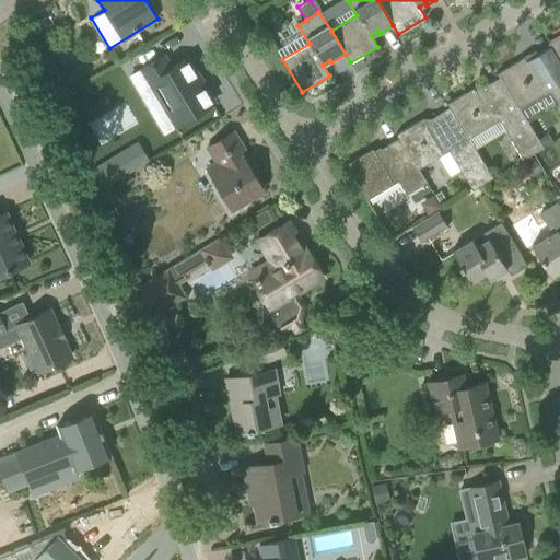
[(284,42),(301,31),(294,21),(278,32),(284,42)]
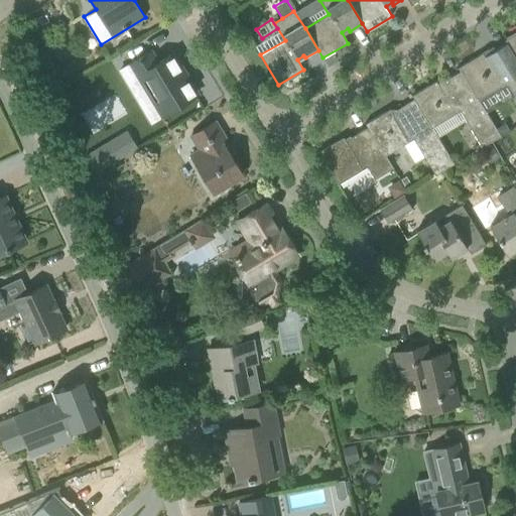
[(515,32),(505,39),(507,42),(515,58),(515,32)]
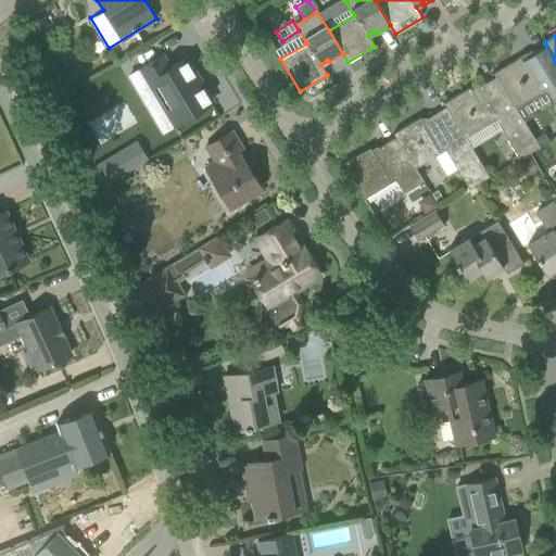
[(494,73),(496,76),(516,108),(546,89),(555,105),(555,63),(546,46),(533,54),(531,50),(526,53),(529,60),(523,63),(520,57),(494,73)]
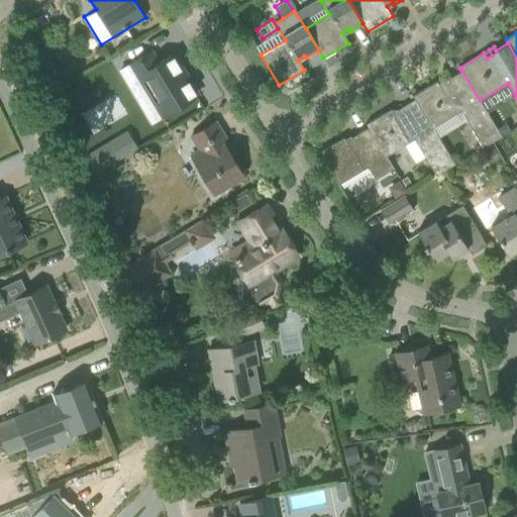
[(161,116),(198,94),(189,78),(186,80),(171,56),(159,63),(151,52),(120,71),(129,86),(139,80),(161,116)]
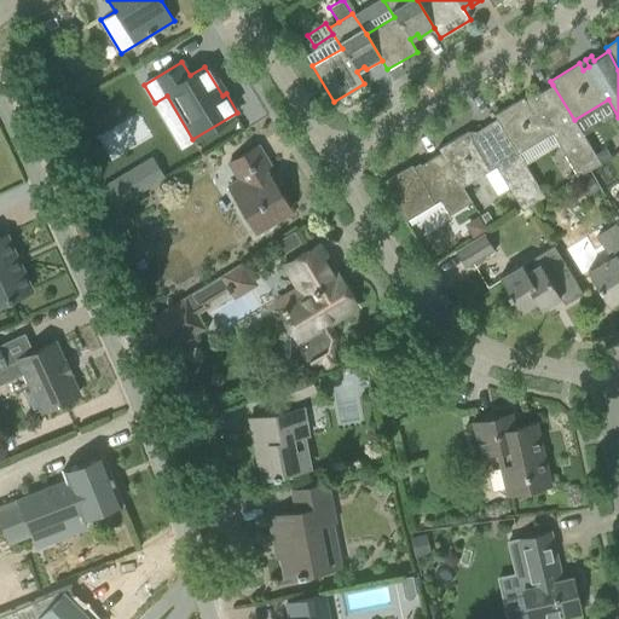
[(495,115),(497,119),(518,152),(553,132),(579,175),(600,163),(600,162),(595,155),(585,138),(574,120),(553,85),(532,97),(533,99),(527,104),(524,97),(495,115)]
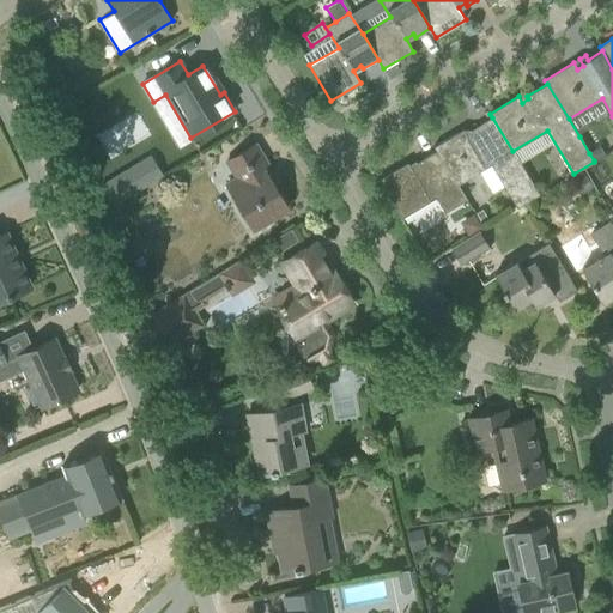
[(435,146),(437,151),(457,184),(492,164),(519,208),(540,195),(513,151),(492,117),(472,129),(473,132),(467,135),(462,129),(435,146)]
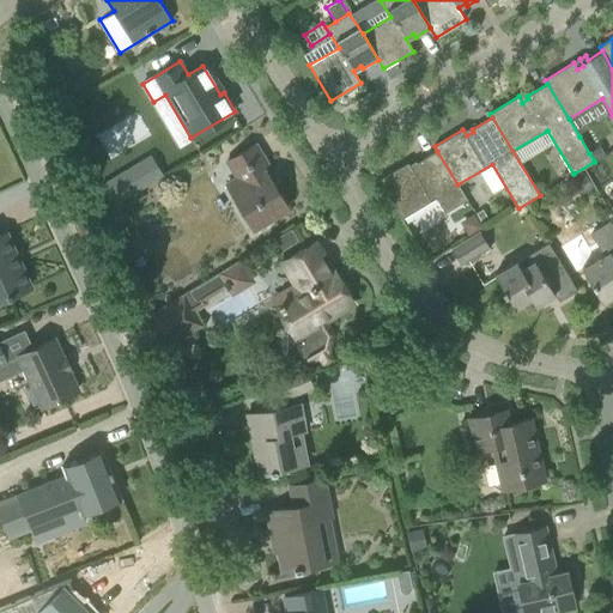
[(254,229),(289,208),(267,173),(271,170),(255,144),(229,161),(243,184),(231,192),(254,229)]
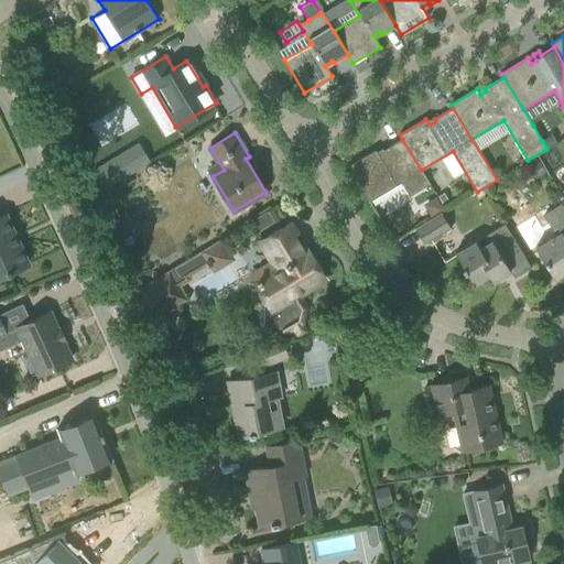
[(552,134),(542,141),(546,148),(556,142),(552,134)]
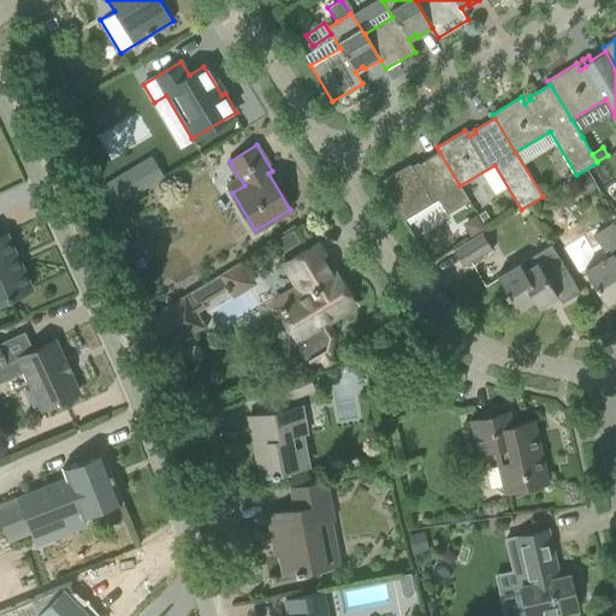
[(460,185),(439,152),(419,164),(420,166),(414,170),(409,164),(380,181),(404,220),(439,199),(449,213),(469,201),(460,185)]
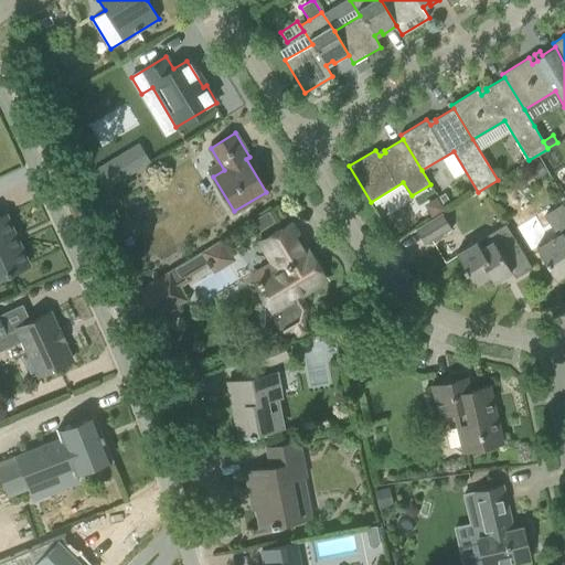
[(138,142),(92,170),(104,190),(150,162),(138,142)]
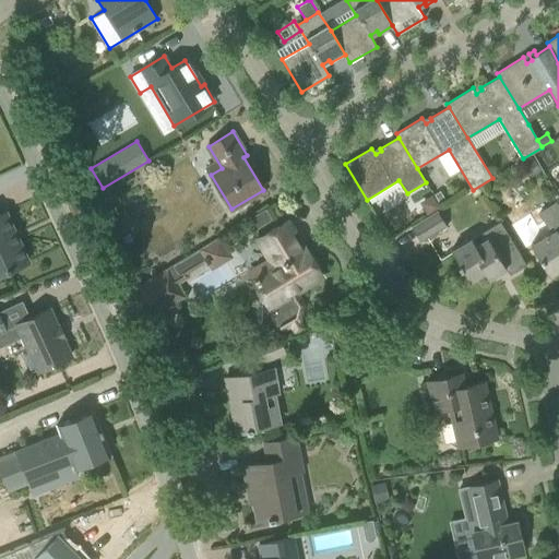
[(533,176),(542,170),(534,159),(526,165),(533,176)]
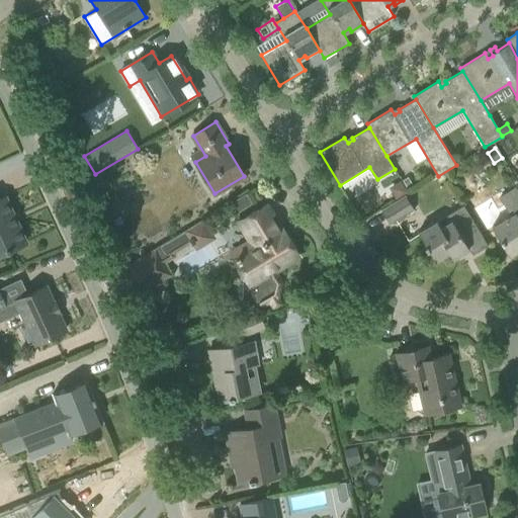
[(407,186),(412,183),(408,177),(403,180),(407,186)]
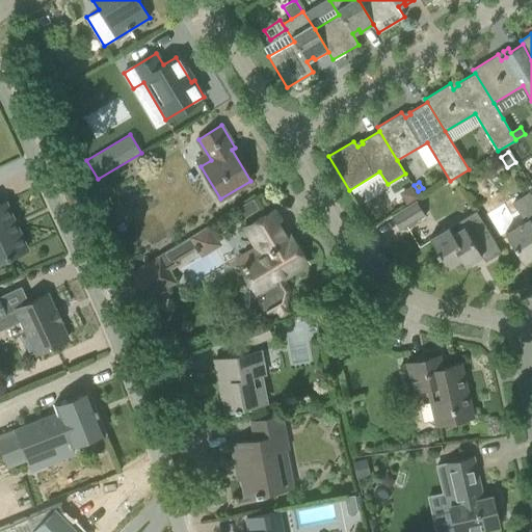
[(411,203),(413,189),(399,188),(398,202),(411,203)]
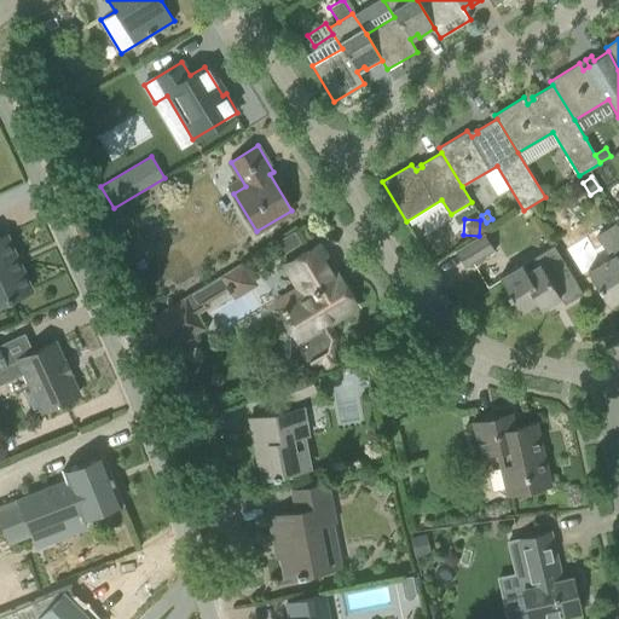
[(608,306),(618,299),(618,233),(614,226),(596,237),(609,259),(588,272),(608,306)]
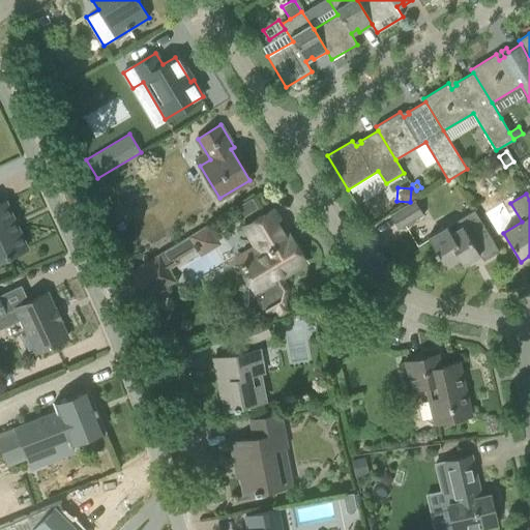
[(242,217),(259,208),(253,198),(236,207),(242,217)]
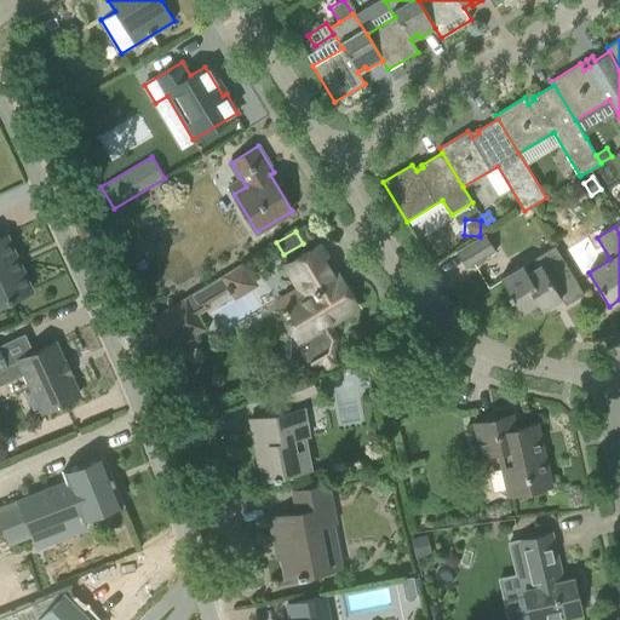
[(455,251),(466,268),(494,251),(484,234),(455,251)]
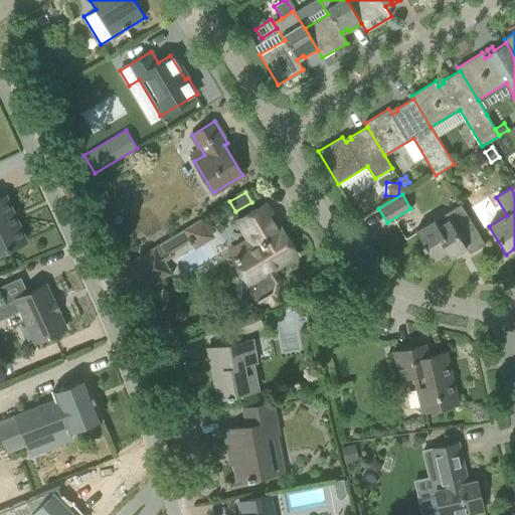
[(0,252),(25,241),(5,196),(0,197),(0,252)]
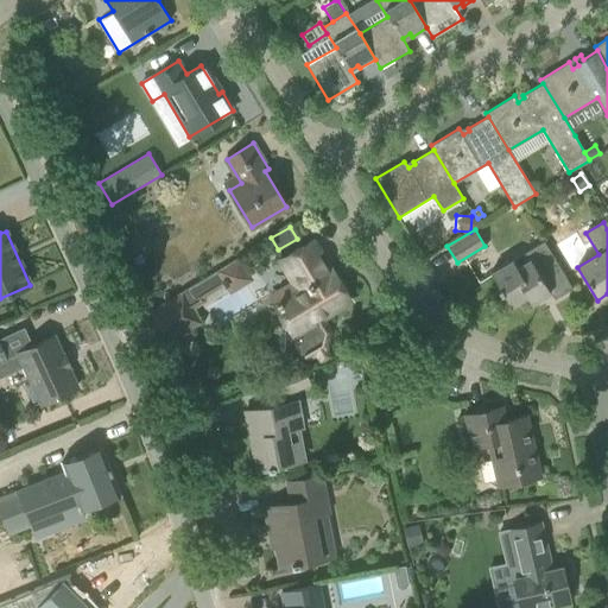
[(544,240),(491,273),(499,286),(496,287),(500,293),(501,293),(510,308),(521,302),(520,301),(526,296),(531,303),(550,292),(555,298),(572,287),(544,240)]
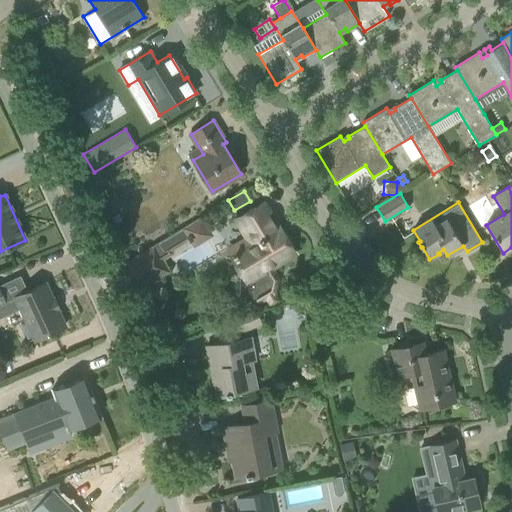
[(236,294),(239,303),(271,292),(276,280),(269,268),(293,253),(264,204),(238,220),(247,235),(225,248),(230,257),(233,255),(237,262),(236,294)]
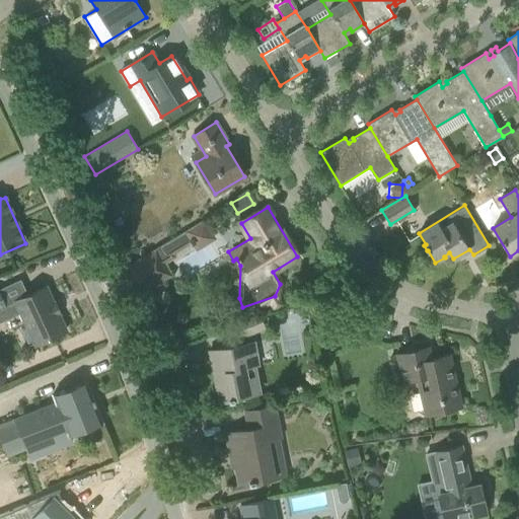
[(154,248),(155,250),(163,263),(174,256),(172,253),(190,243),(195,251),(215,238),(203,218),(154,248)]
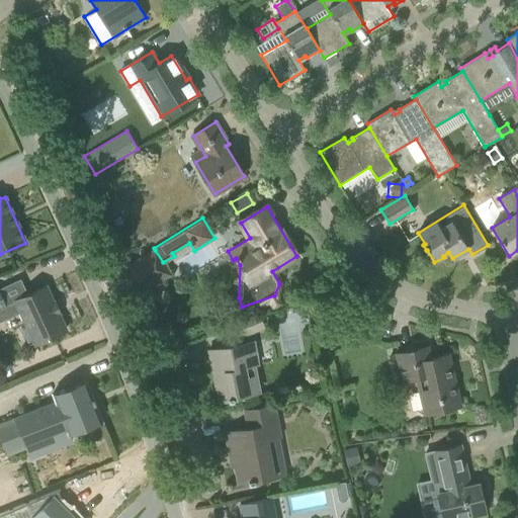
[(155,250),(130,265),(144,290),(170,274),(163,262),(155,250)]
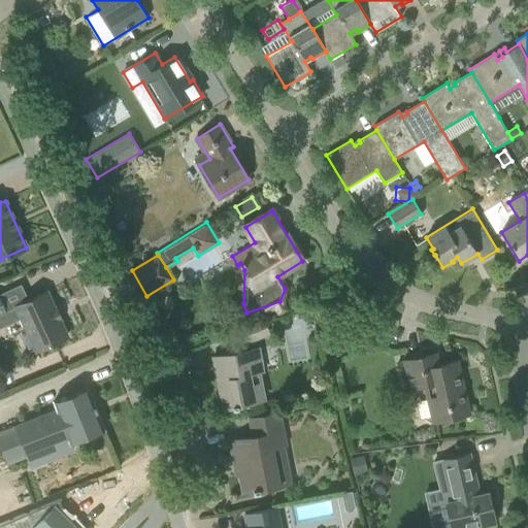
[(15,306),(5,311),(0,314),(0,327),(22,318),(36,351),(67,336),(59,319),(61,319),(56,308),(55,308),(46,292),(15,306)]
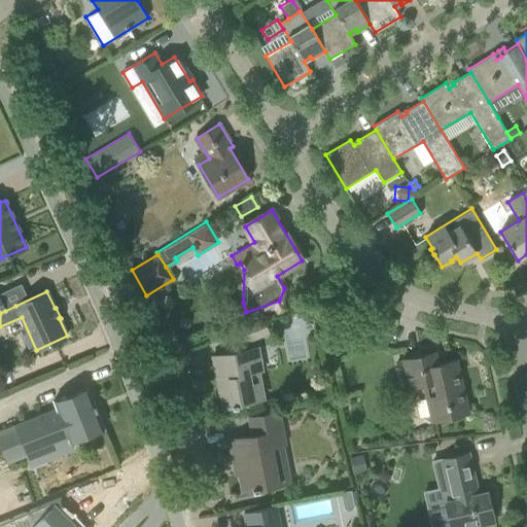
[(269,334),(262,317),(235,328),(242,345),(269,334)]
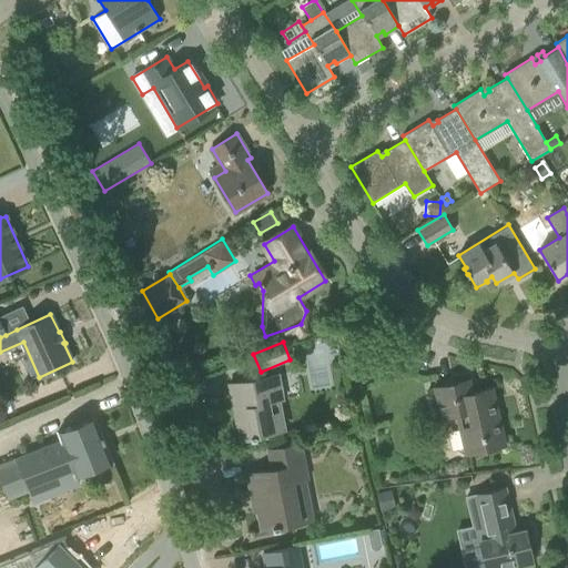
[(234,407),(241,440),(255,437),(255,435),(284,429),(277,401),(282,399),(277,375),(230,384),(232,397),(234,396),(236,407),(234,407)]
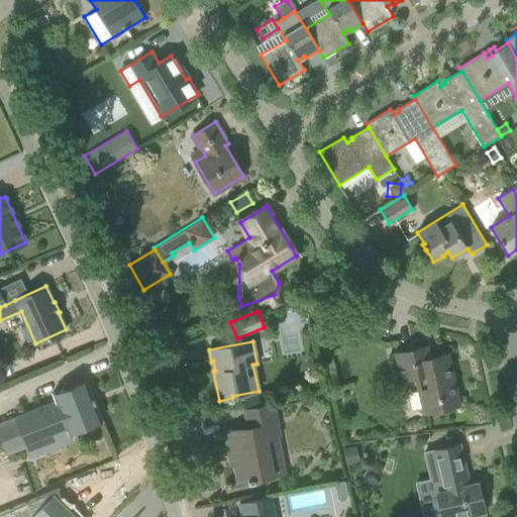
[(441,409),(459,404),(448,353),(425,358),(422,347),(427,346),(427,345),(396,353),(402,380),(416,376),(424,412),(435,410),(435,411),(441,410),(441,409)]
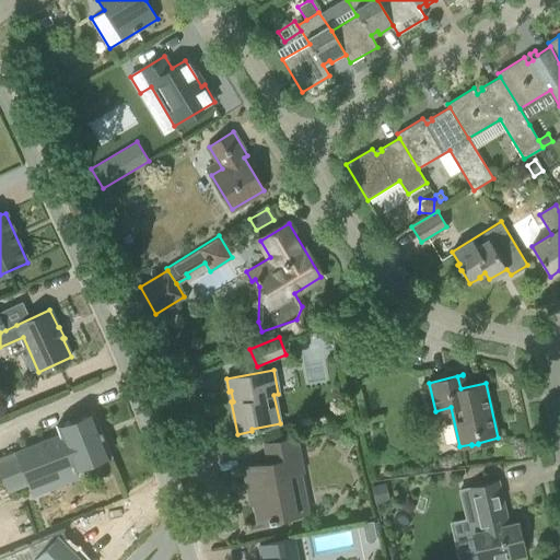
[(74,470),(111,456),(103,438),(98,439),(96,433),(101,431),(93,411),(57,426),(61,434),(0,458),(0,474),(7,492),(31,482),(36,497),(79,479),(74,470)]
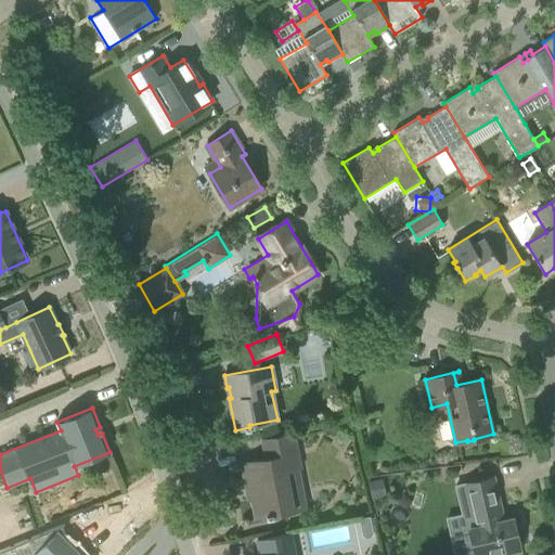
[(266,515),(267,517),(306,510),(297,467),(299,467),(293,431),(261,438),(266,459),(242,463),(246,490),(249,489),(255,517),(266,515)]
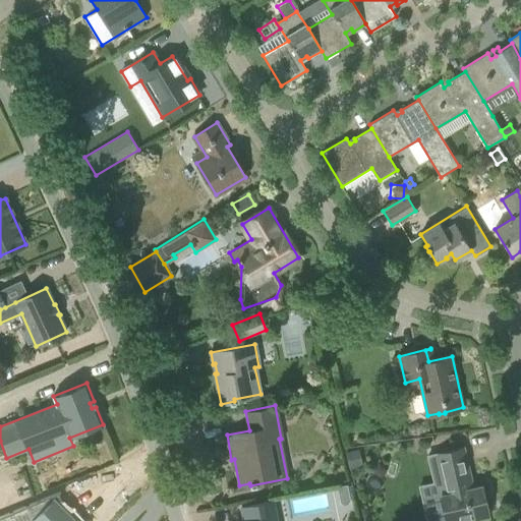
[(443,509),(425,513),(426,520),(470,520),(488,517),(481,486),(472,488),(463,448),(424,457),(432,497),(440,495),(443,509)]
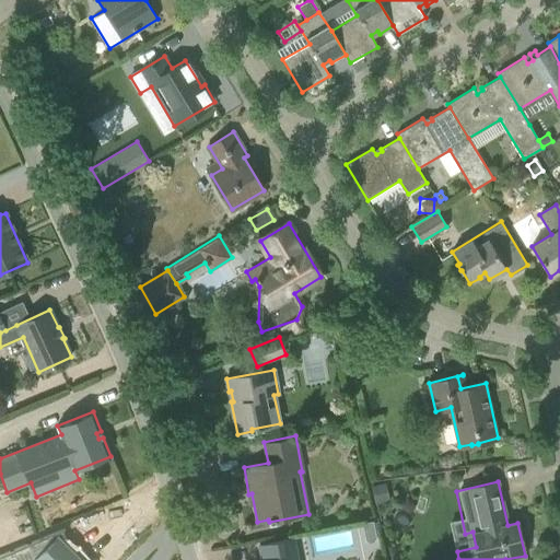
[(376,504),(391,501),(385,482),(372,486),(376,504)]
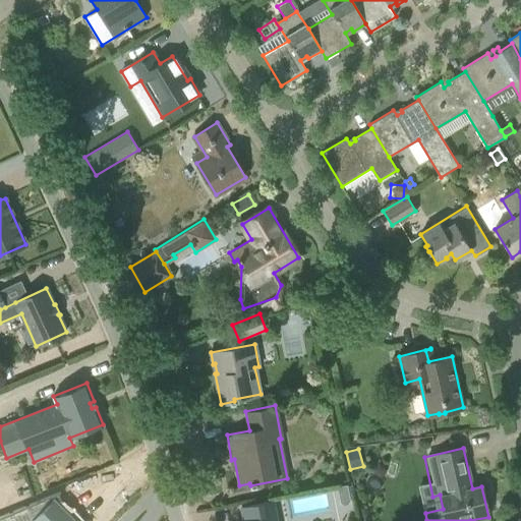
[(350,502),(347,484),(337,486),(340,504),(350,502)]
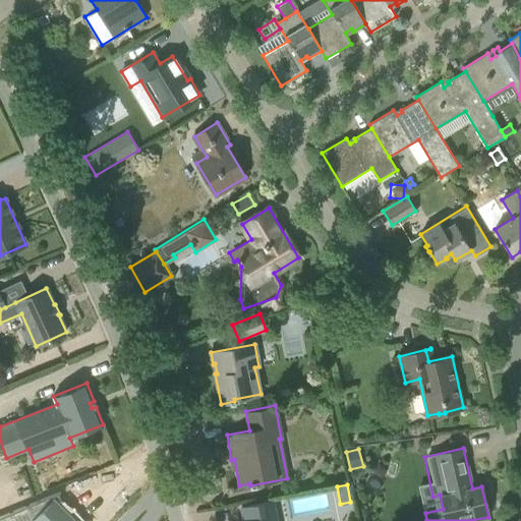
[(0,520),(77,520),(75,518),(71,514),(68,511),(58,490),(0,515),(0,520)]
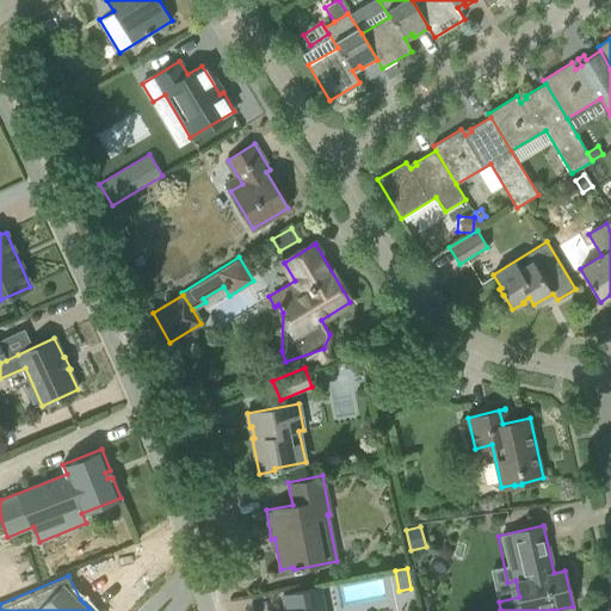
[(323,610),(320,588),(284,596),(287,610),(323,610)]
